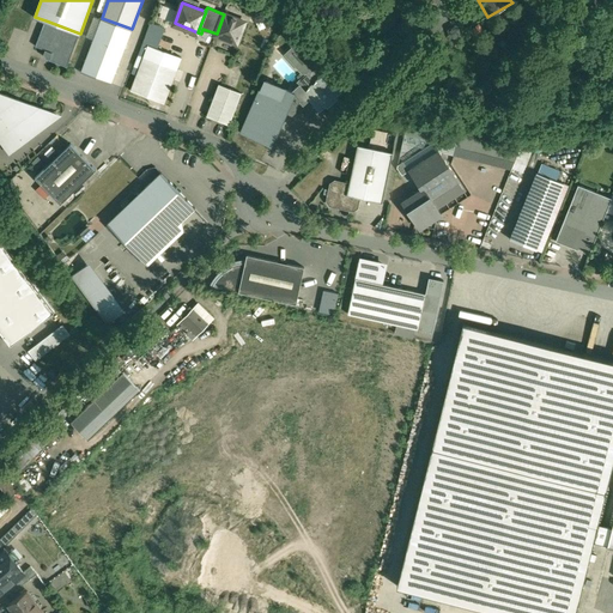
[(244,25),(223,17),(217,34),(216,35),(237,43),(244,25)]
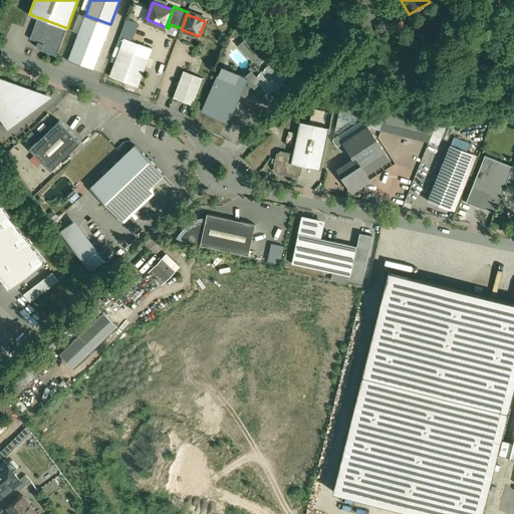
[(110,24),(85,15),(68,60),(80,64),(93,69),(103,44),(110,24)]
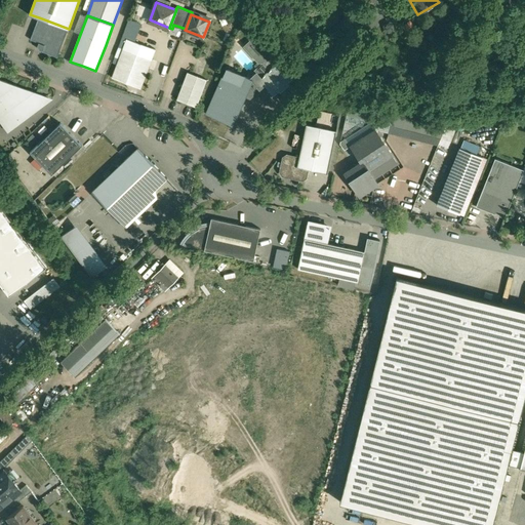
[(69,29),(39,17),(31,39),(39,42),(38,45),(40,49),(43,50),(43,51),(57,56),(69,29)]
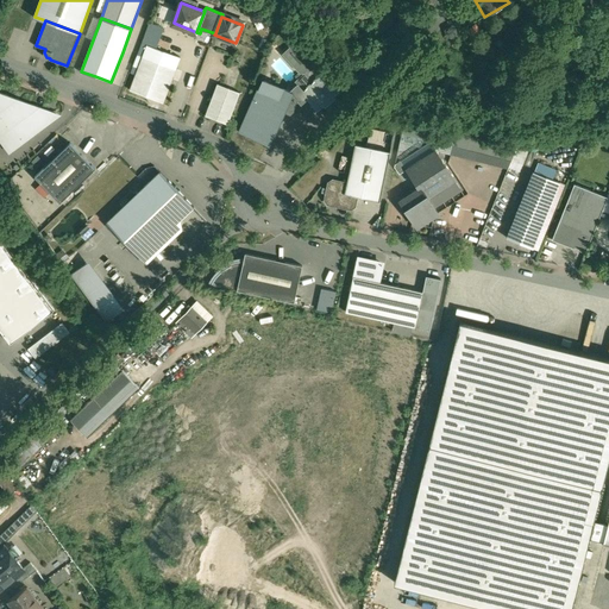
[(155,24),(152,29),(148,26),(145,32),(146,32),(142,46),(155,51),(164,27),(155,24)]
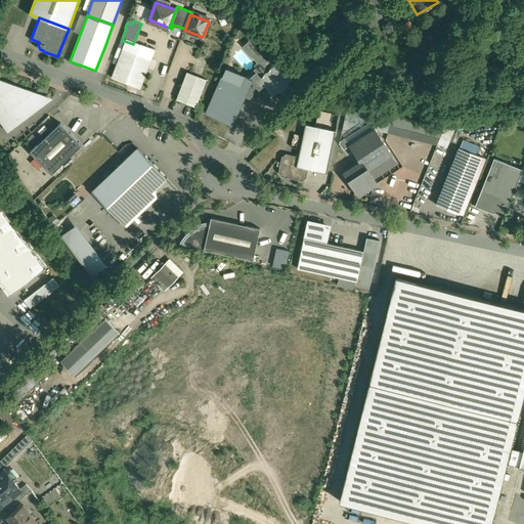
[(278,62),(255,37),(246,46),(259,61),(265,61),(271,69),(278,62)]
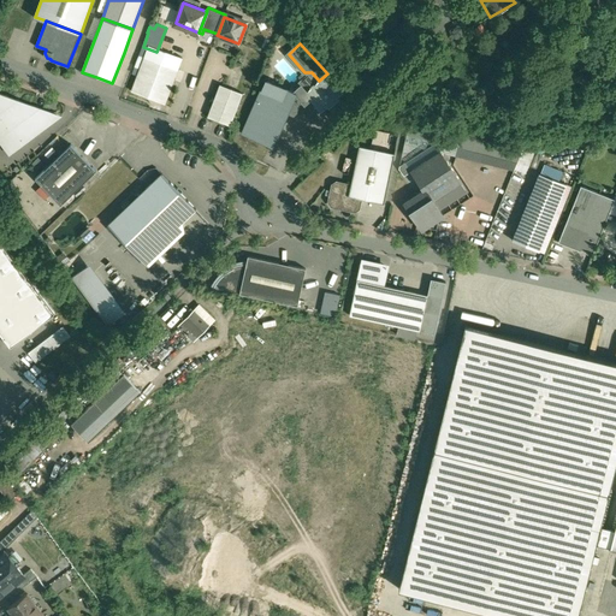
[(178,69),(144,57),(132,90),(166,104),(178,69)]
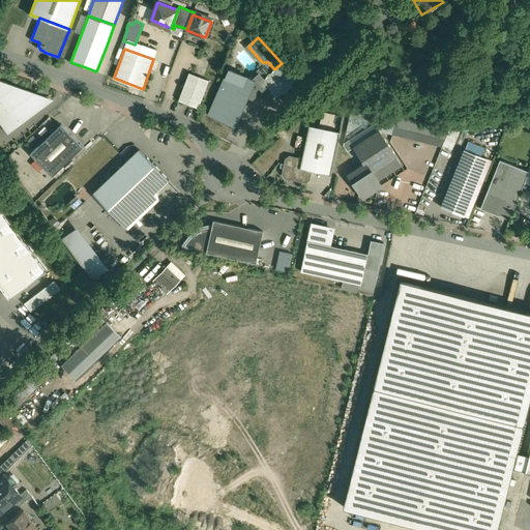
[(294,77),(282,63),(274,69),(274,70),(272,70),(270,74),(269,75),(265,79),(260,74),(255,79),(263,88),(268,84),(276,93),(283,88),(284,90),(290,84),(289,82),(294,77)]
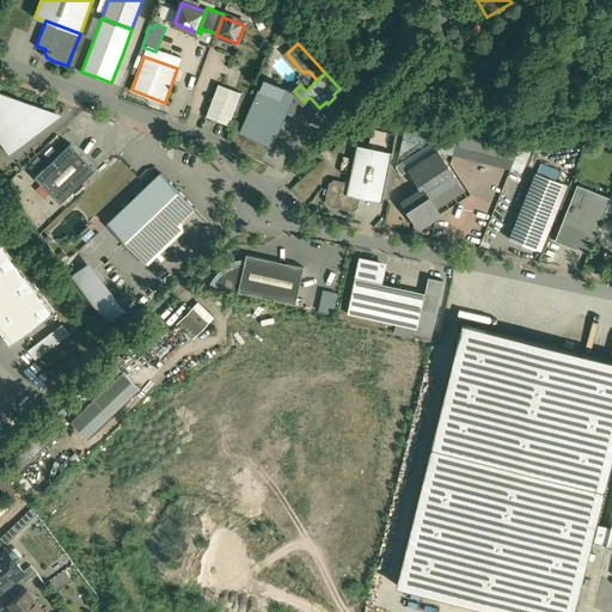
[(267,79),(243,133),(269,145),(286,109),(292,112),(304,102),(294,91),(267,79)]
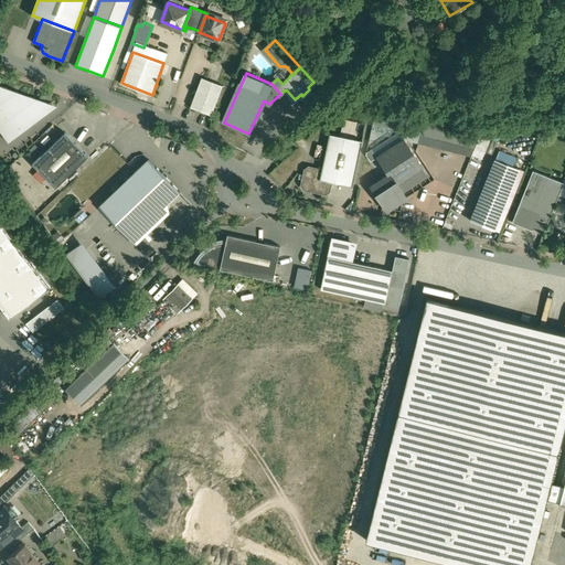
[(223,85),(202,77),(191,107),(212,115),(223,85)]
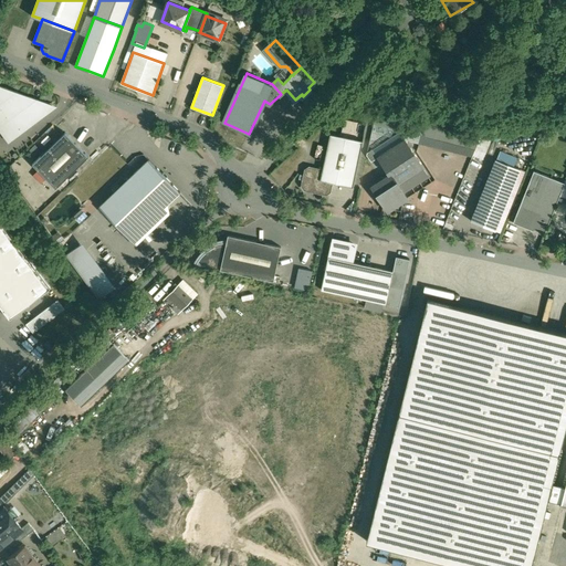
[(53,105),(0,84),(0,127),(9,140),(54,107),(53,105)]
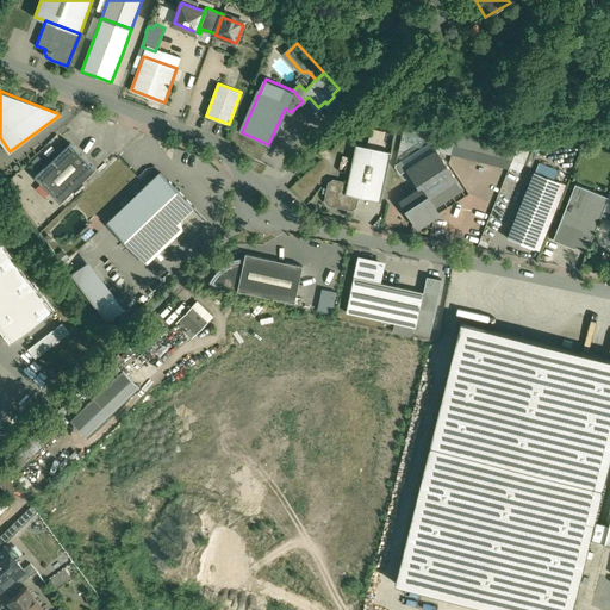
[(408,169),(437,150),(509,169),(515,148),(405,118),(402,131),(430,138),(429,141),(396,162),(394,166),(400,174),(408,169)]
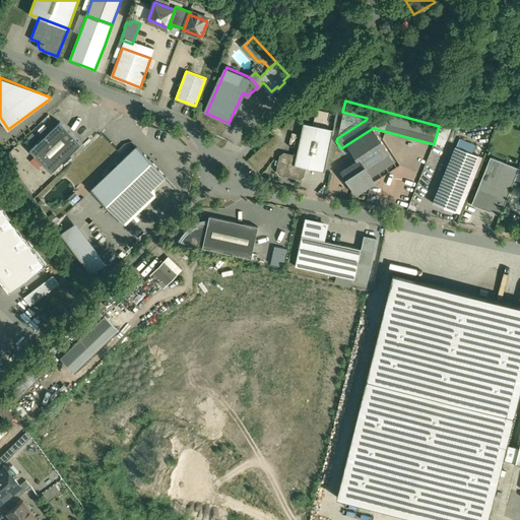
[(60,121),(38,142),(60,165),(82,143),(60,121)]
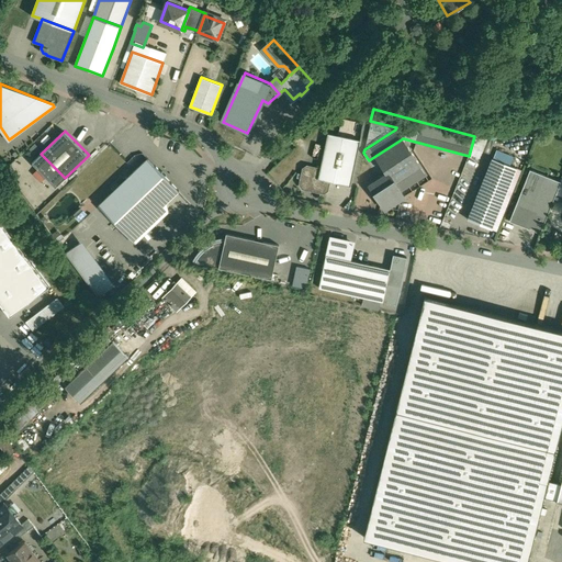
[(360,139),(328,133),(321,168),(318,179),(329,181),(351,186),(360,139)]
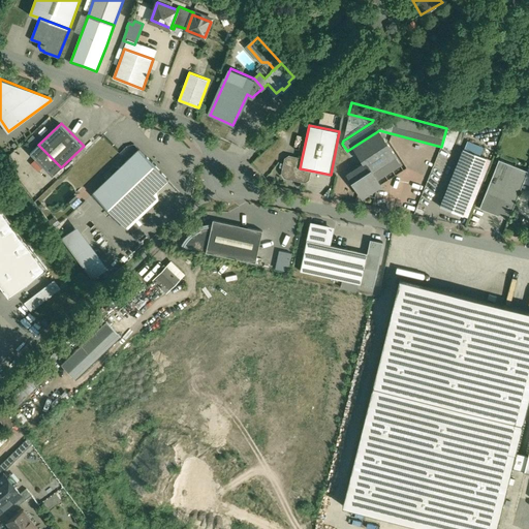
[(379,130),(353,147),(364,162),(366,161),(373,170),(396,156),(379,130)]
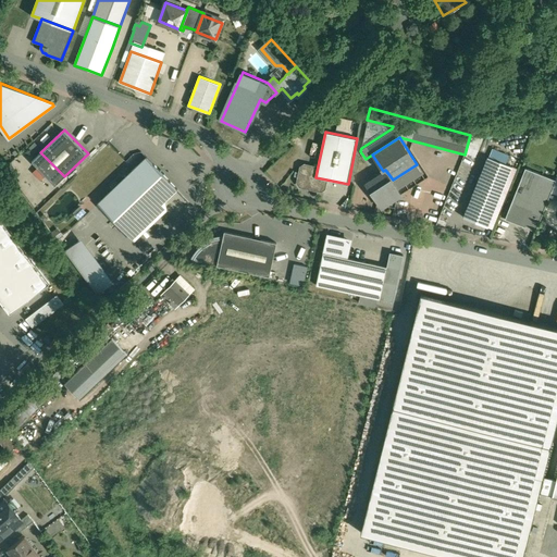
[(64,176),(40,152),(33,160),(56,184),(64,176)]
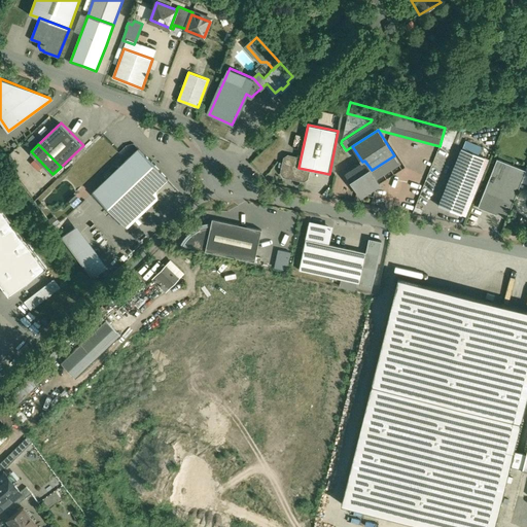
[(131,155),(125,162),(124,162),(123,163),(124,163),(94,191),(123,222),(152,194),(153,192),(160,186),(161,185),(168,179),(169,178),(168,177),(168,178),(162,171),(161,170),(161,171),(146,155),(147,155),(146,154),(140,148),(139,147),(138,148),(132,155),(132,154),(131,155)]
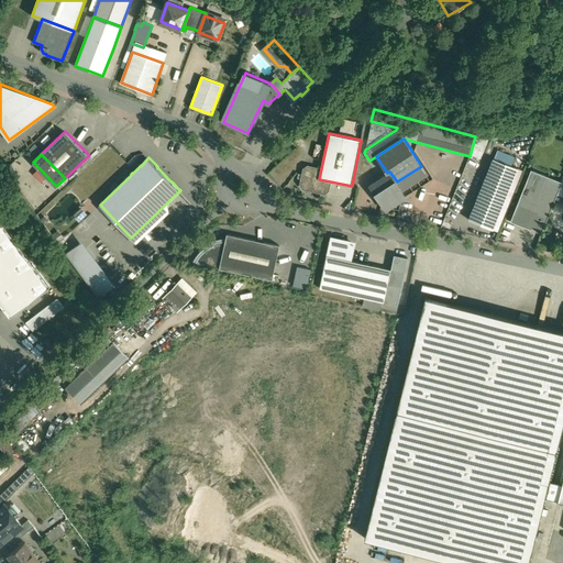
[(494,158),(468,219),(493,229),(518,168),(494,158)]
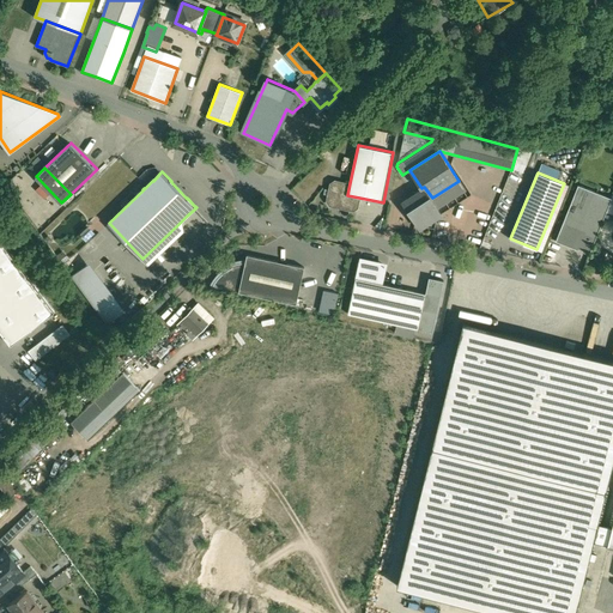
[(350,183),(335,181),(332,183),(331,189),(326,188),(325,194),(329,194),(328,201),(331,205),(353,210),(358,207),(359,198),(347,195),(350,183)]
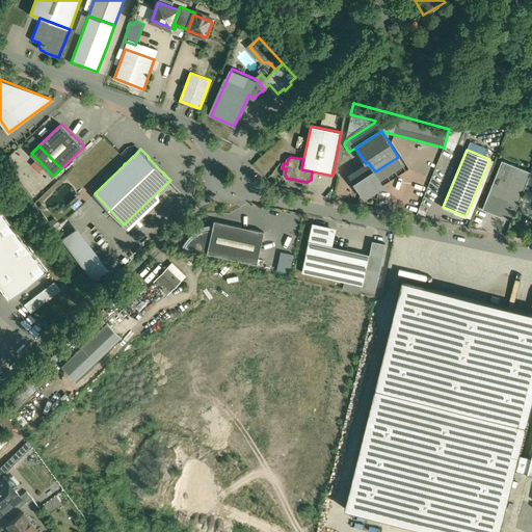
[(403,165),(398,157),(375,171),(380,180),(403,165)]
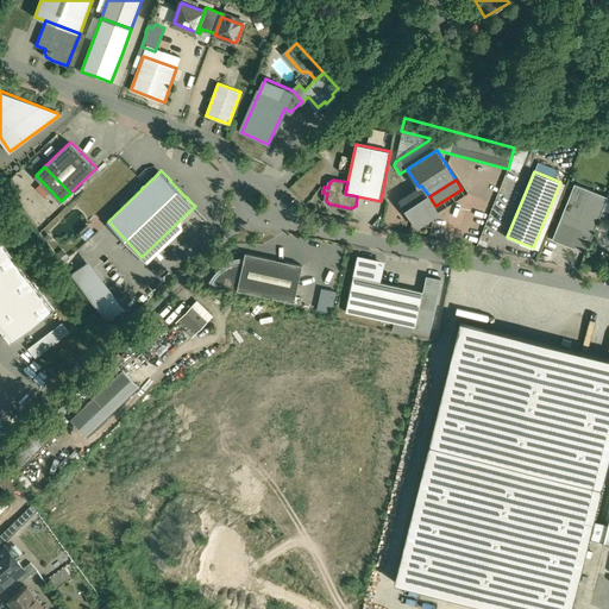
[(608,196),(575,183),(553,238),(586,251),(603,209),(608,196)]
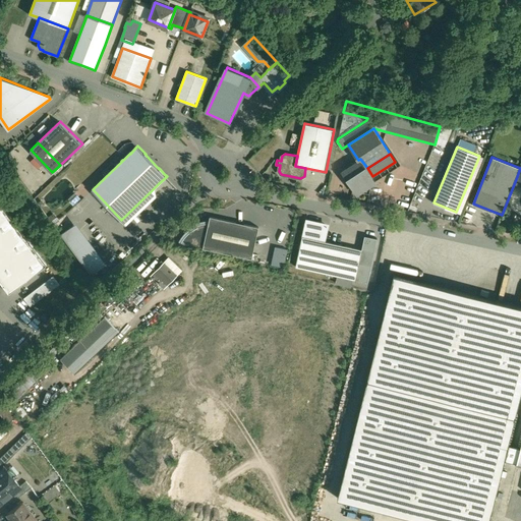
[(358,160),(342,171),(354,190),(359,187),(368,181),(373,178),(372,176),(367,168),(360,159),(358,160)]
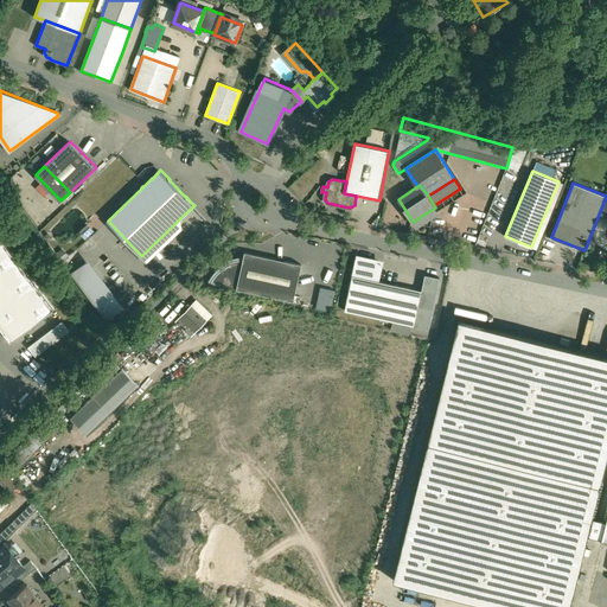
[(433,216),(429,211),(419,218),(421,223),(430,225),(433,216)]
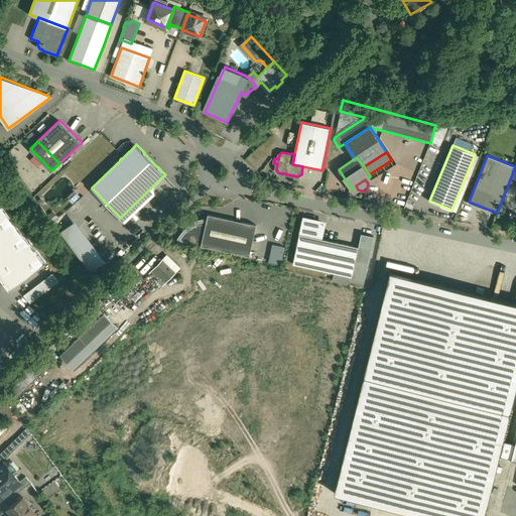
[(45,262),(0,200),(0,277),(9,289),(45,262)]
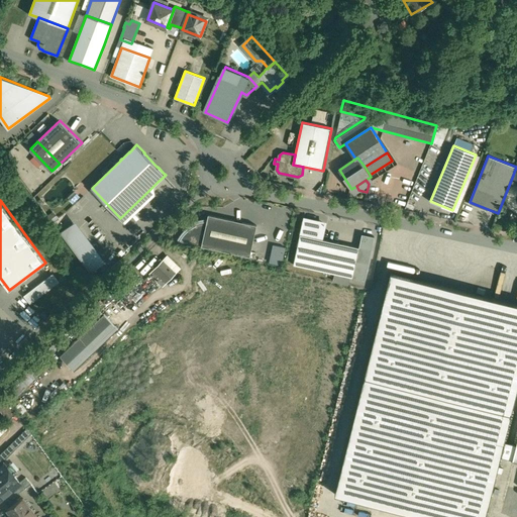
[(257,225),(209,214),(207,220),(202,245),(250,256),(257,225)]
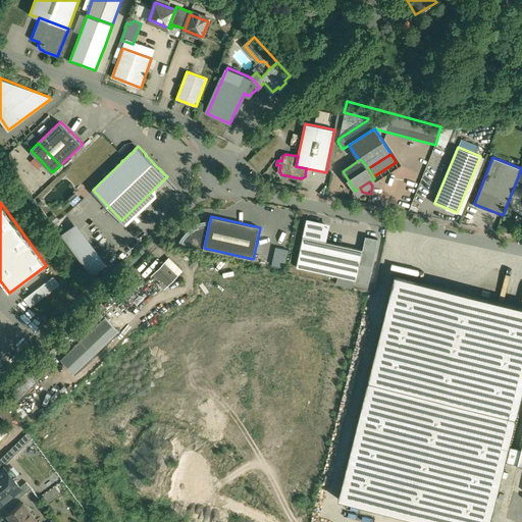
[(363,250),(323,241),(325,235),(324,235),(325,231),(321,225),(318,224),(306,221),(303,237),(297,266),(357,279),(363,250)]
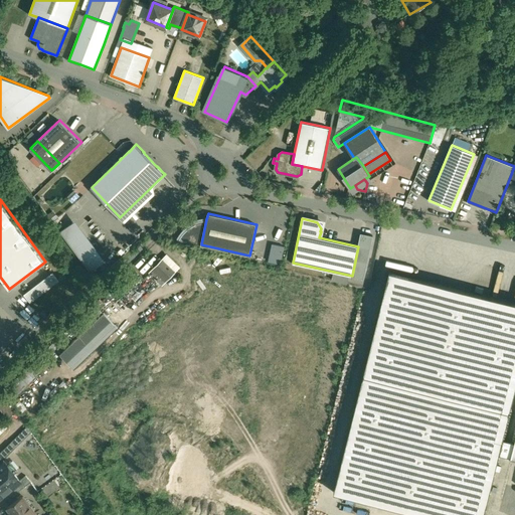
[(206,219),(200,220),(194,222),(195,224),(191,226),(188,228),(187,229),(185,231),(183,233),(180,237),(179,239),(201,244),(206,219)]
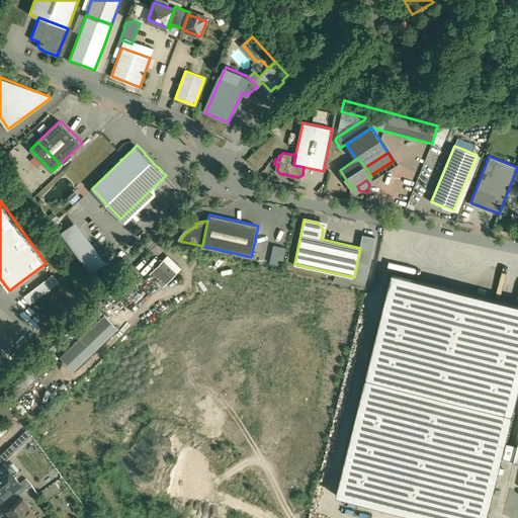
[(104,260),(76,222),(62,232),(90,270),(104,260)]
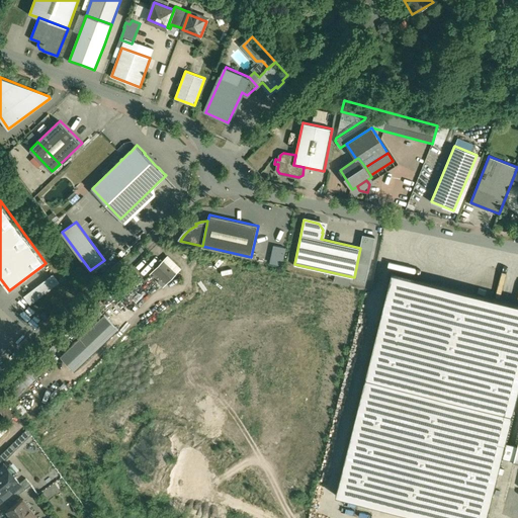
[(363,233),(360,248),(354,277),(366,280),(375,235),(363,233)]
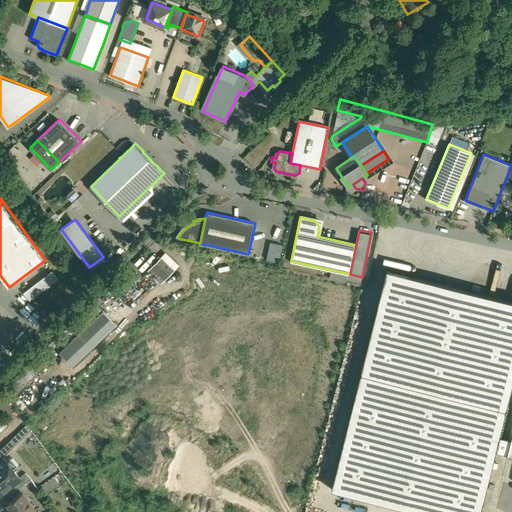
[(270,241),(267,259),(280,262),(284,244),(270,241)]
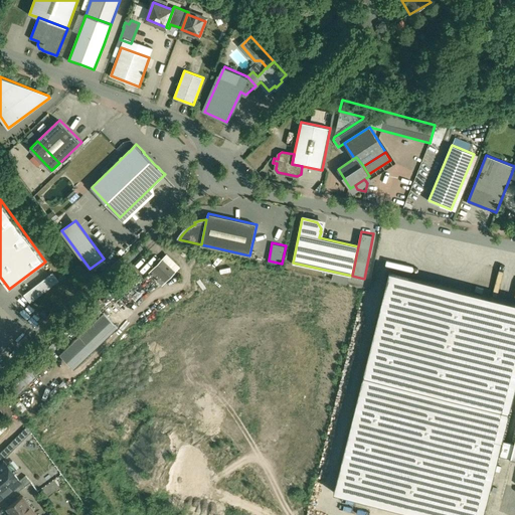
[(167,254),(150,273),(162,284),(179,267),(167,254)]
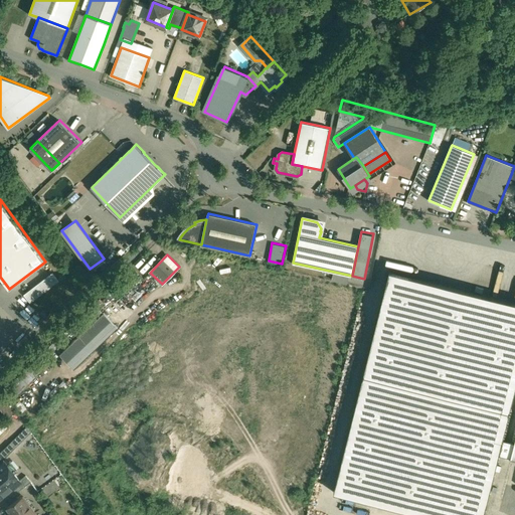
[(514,296),(391,265),(335,490),(437,514),(483,514),(500,451),(503,437),(514,388),(514,296)]
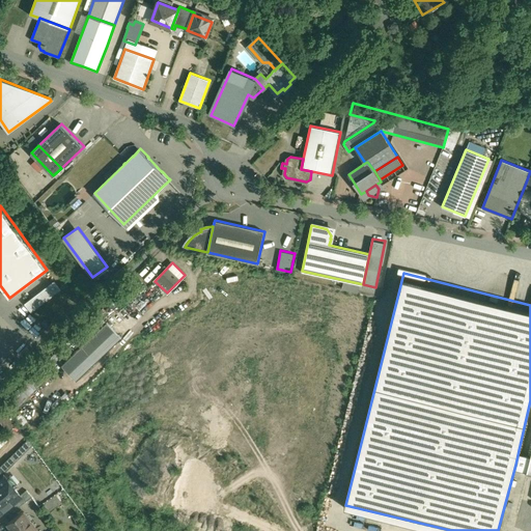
[(55,281),(25,303),(31,311),(61,289),(55,281)]
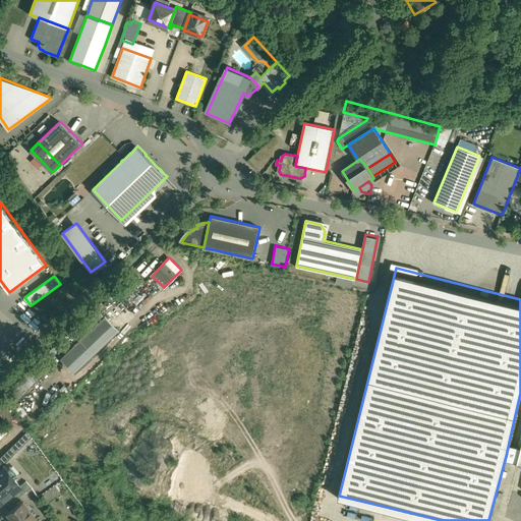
[(105,315),(61,357),(75,372),(120,331),(105,315)]
